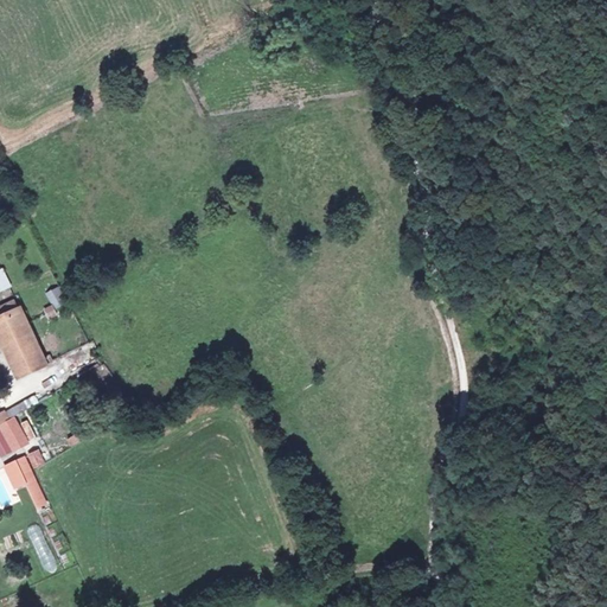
[(0,292),(12,287),(2,267),(0,268),(0,292)]
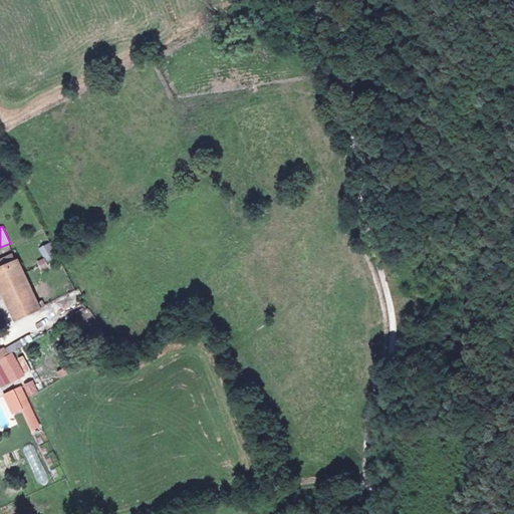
[(43,258),(37,261),(39,266),(58,259),(52,241),(38,246),(43,258)]
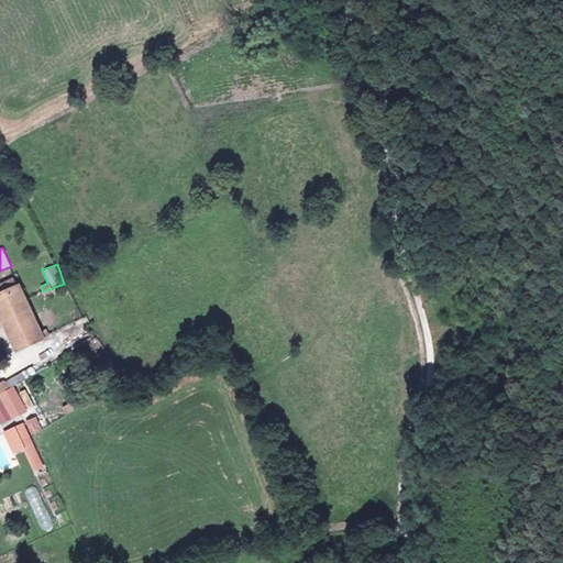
[(0,280),(0,288),(1,293),(20,283),(15,274),(0,280)]
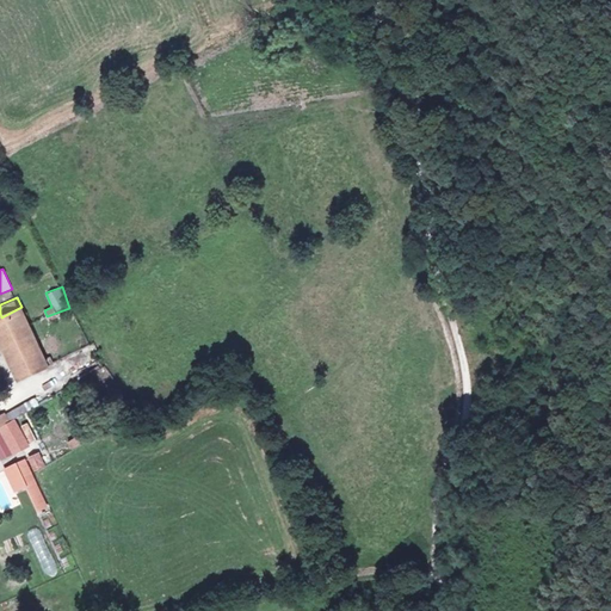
[(22,307),(1,318),(0,318),(0,332),(20,376),(48,363),(22,307)]
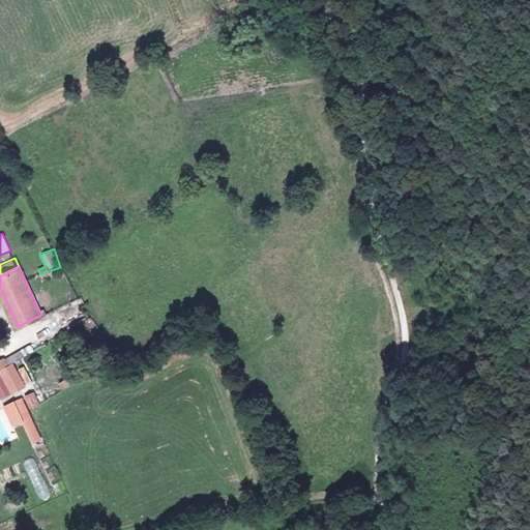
[(28,393),(22,396),(26,406),(33,403),(28,393)]
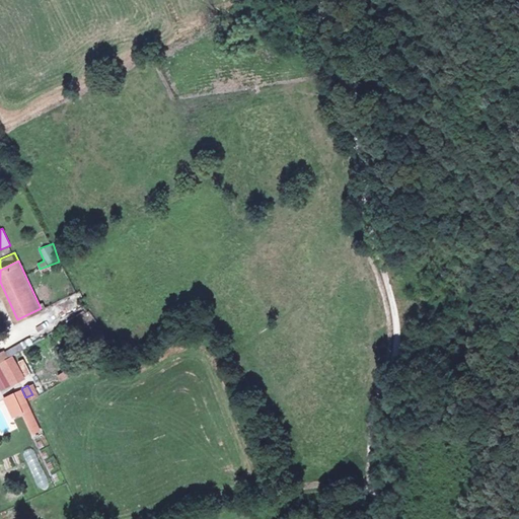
[(15,388),(9,391),(17,409),(27,429),(34,426),(15,388)]
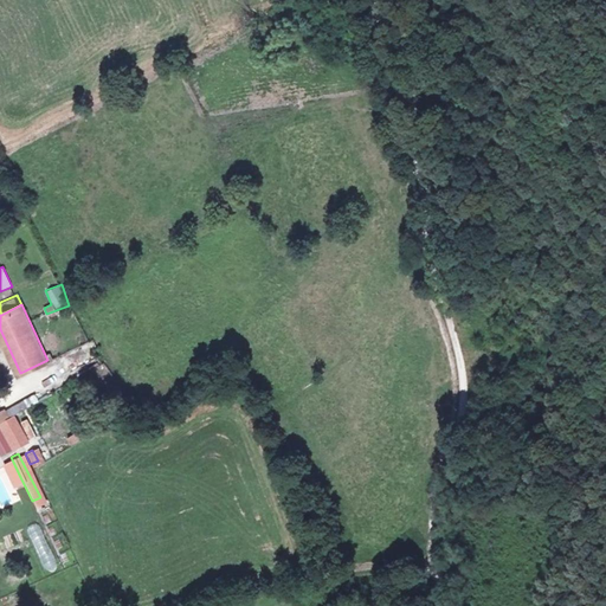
[(20,477),(11,457),(0,462),(0,463),(10,483),(20,477)]
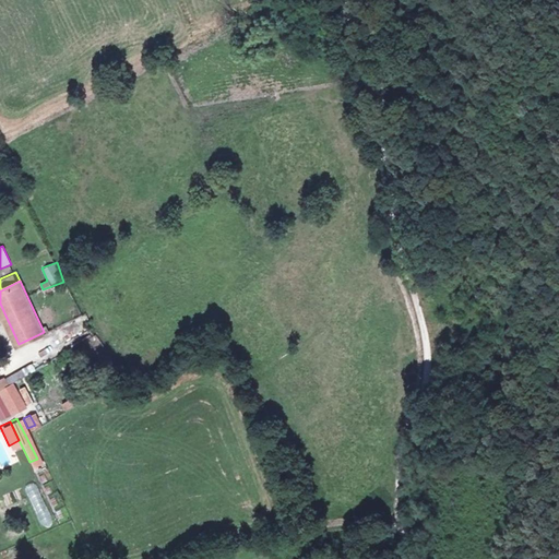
[(43,525),(52,521),(34,482),(24,486),(43,525)]
